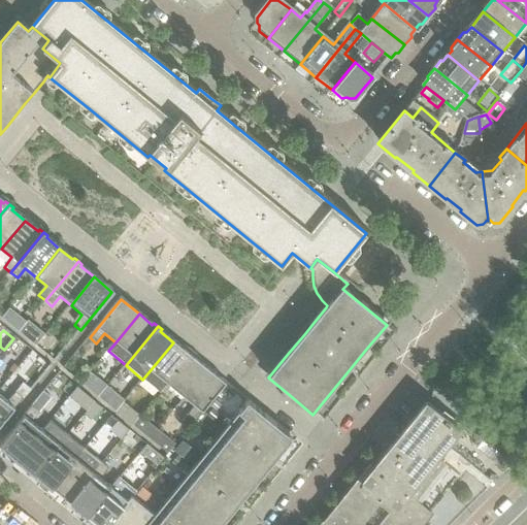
[(160,394),(192,354),(188,351),(187,353),(173,342),(142,380),(160,394)]
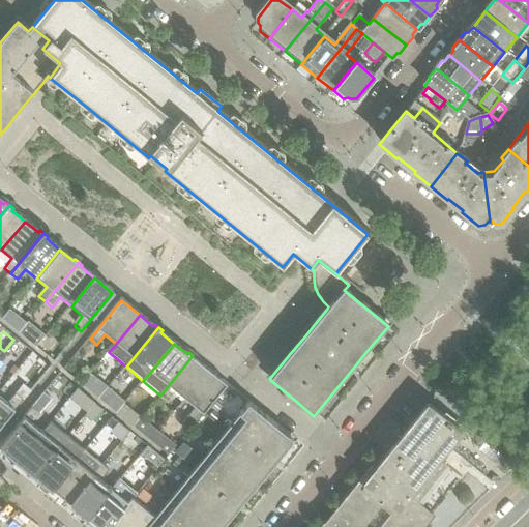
[(54,361),(61,352),(54,346),(47,354),(54,361)]
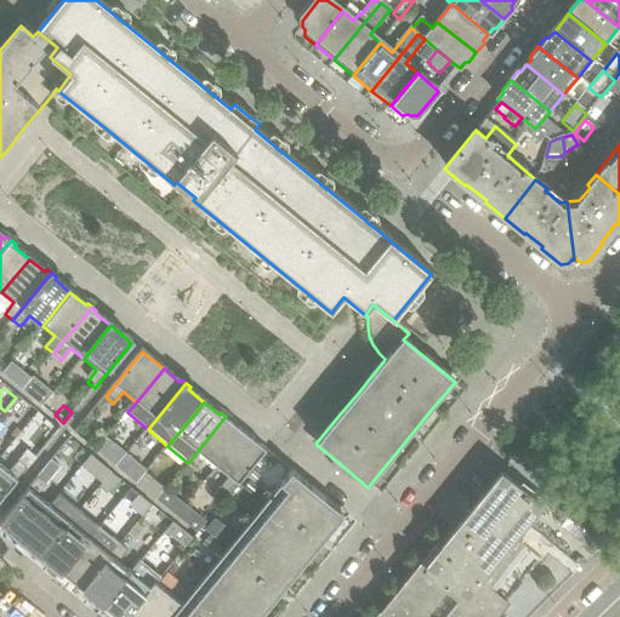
[(217,469),(244,435),(229,422),(231,421),(226,416),(188,463),(195,468),(204,458),(217,469)]
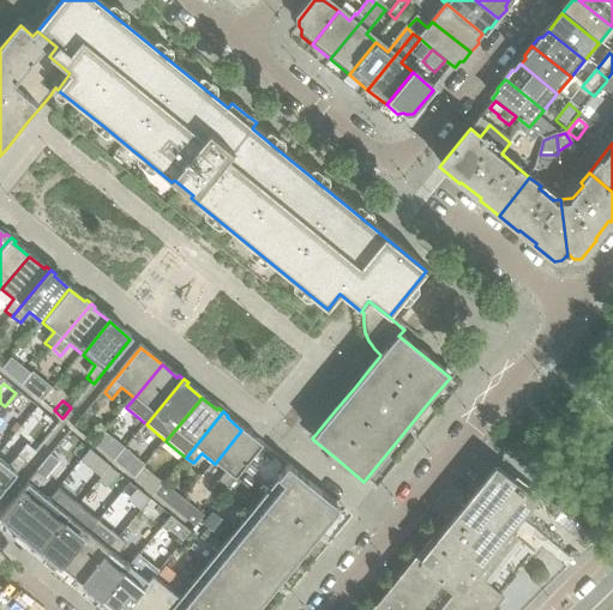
[(220,500),(263,447),(241,430),(215,464),(228,475),(218,485),(217,484),(210,493),(220,500)]
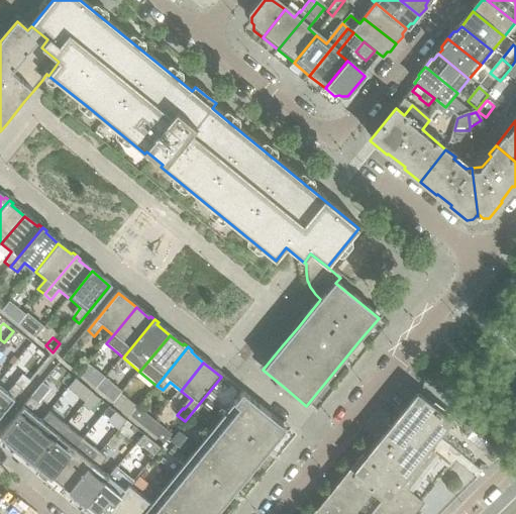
[(89,384),(97,376),(88,368),(81,377),(89,384)]
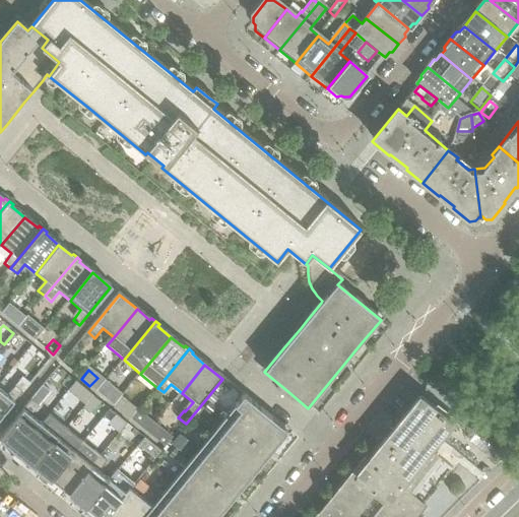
[(74,384),(68,393),(76,399),(82,391),(74,384)]
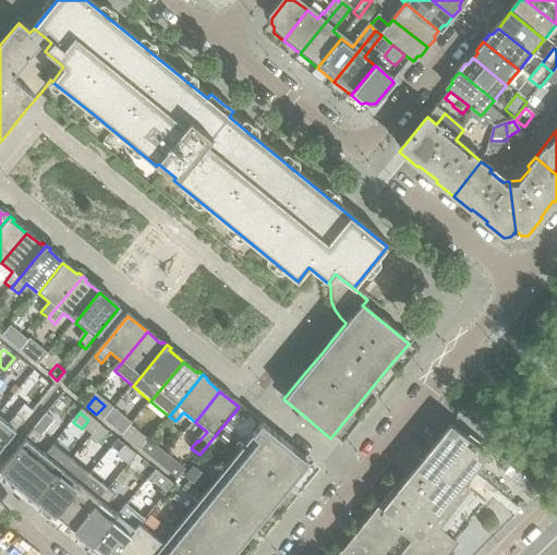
[(125,422),(112,412),(105,422),(118,432),(125,422)]
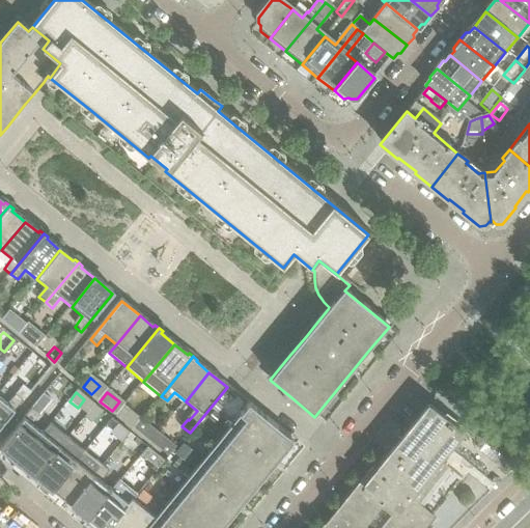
[(0,431),(23,403),(16,397),(8,407),(0,400),(0,431)]
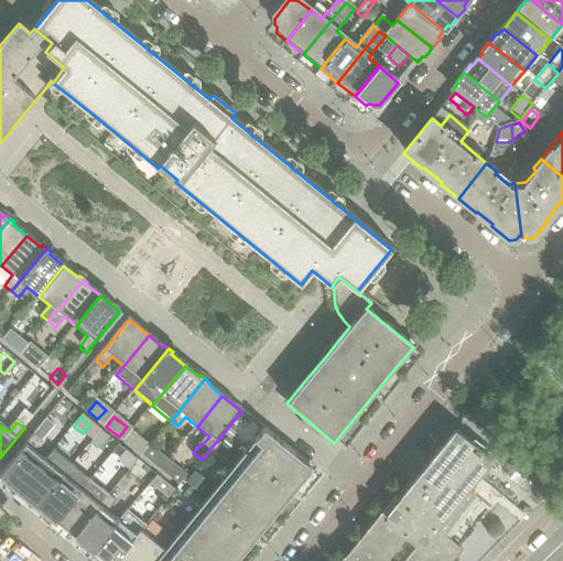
[(230,443),(240,432),(234,427),(224,439),(230,443)]
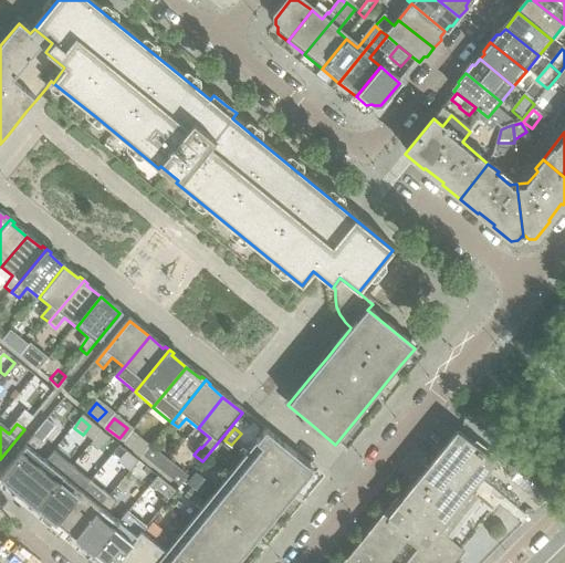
[(44,464),(32,454),(48,435),(41,429),(0,479),(19,494),(44,464)]
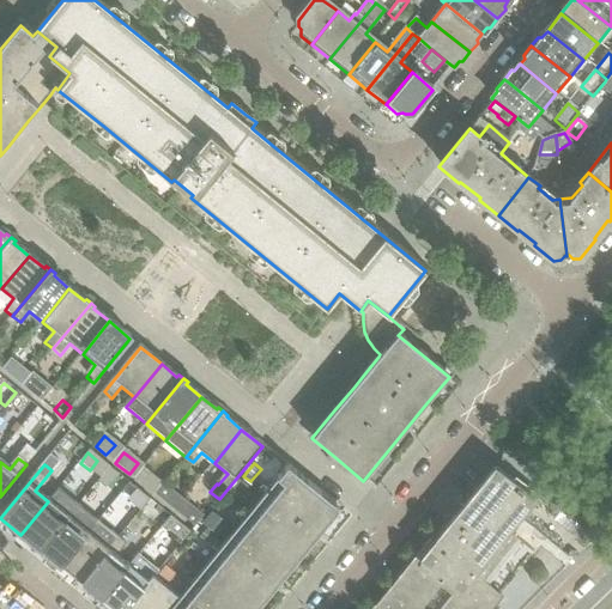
[(259,608),(297,562),(339,510),(288,467),(180,598),(155,577),(131,608),(259,608)]
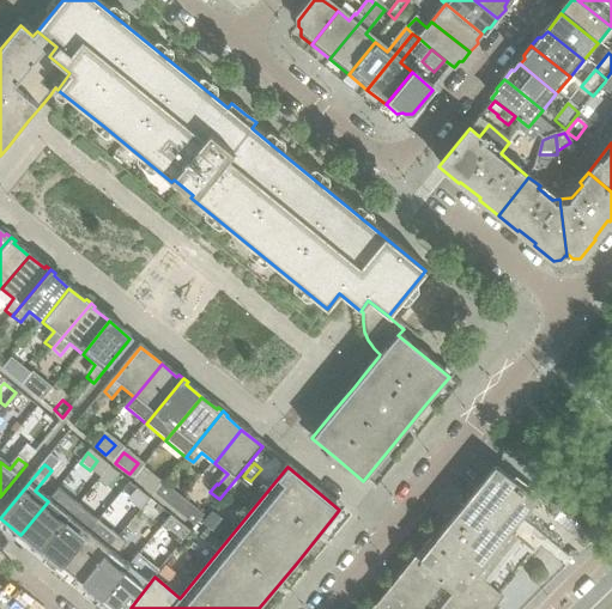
[(163,485),(143,468),(134,479),(153,495),(163,485)]
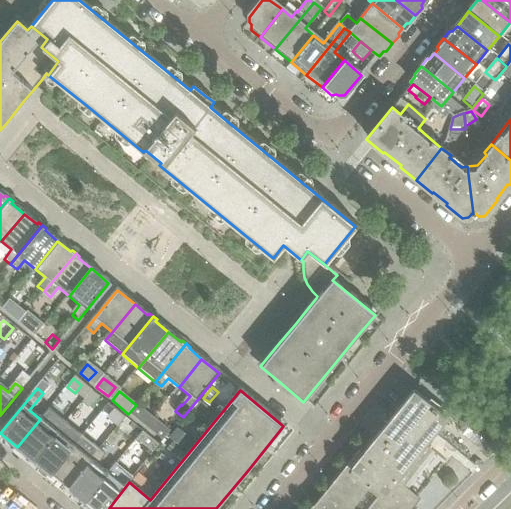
[(88,410),(97,399),(90,393),(81,404),(88,410)]
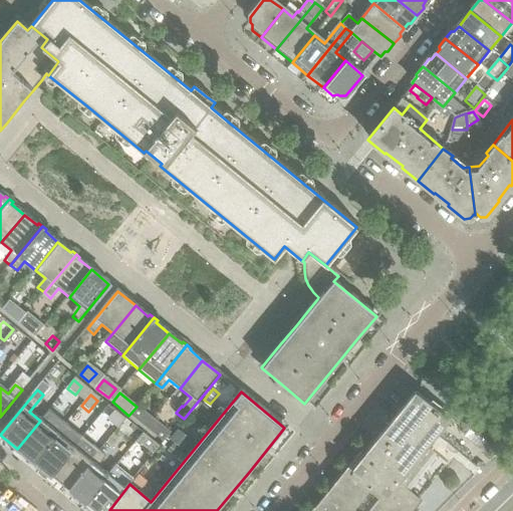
[(404,489),(432,455),(425,449),(448,421),(416,395),(364,457),(359,454),(359,455),(313,510),(412,510),(419,502),(404,489)]
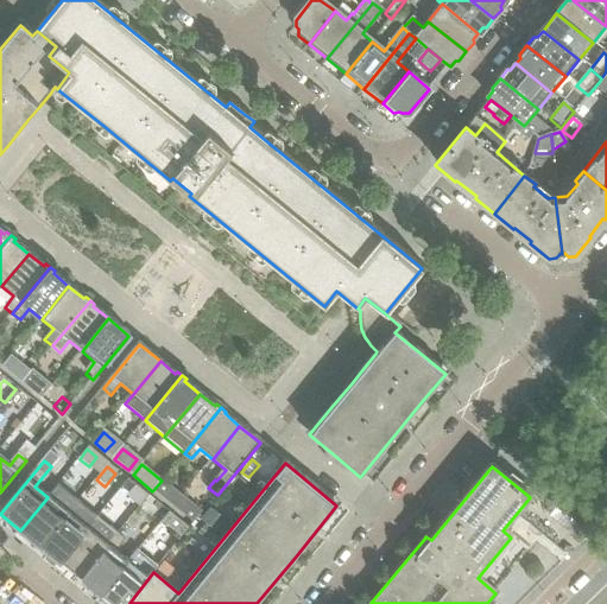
[(39,550),(77,502),(69,496),(61,507),(48,497),(20,531),(36,542),(35,545),(39,550)]
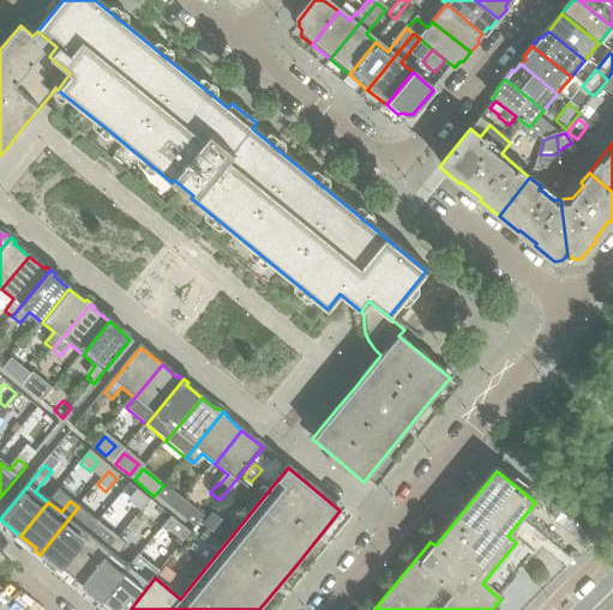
[(61,568),(89,535),(77,525),(85,514),(78,507),(40,555),(44,559),(46,556),(61,568)]
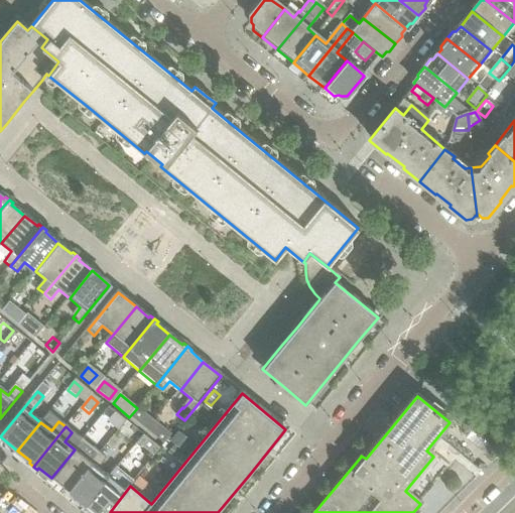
[(159,451),(143,436),(137,443),(153,458),(159,451)]
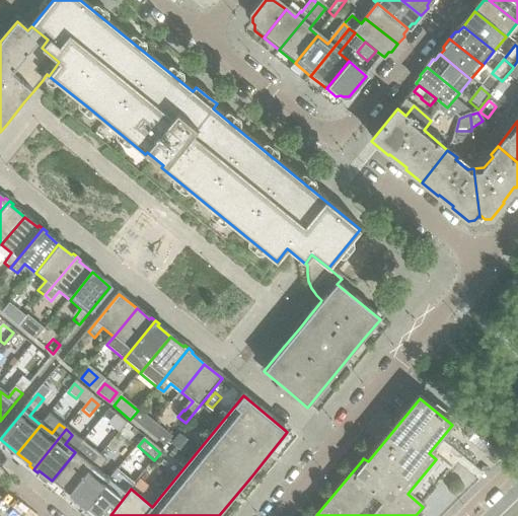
[(181,455),(189,446),(181,441),(175,449),(181,455)]
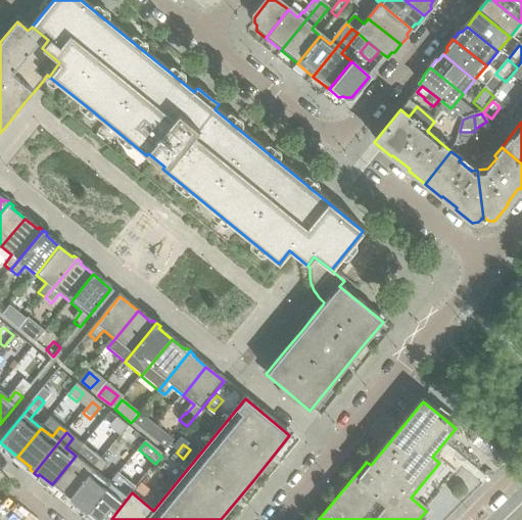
[(177,466),(183,459),(177,453),(171,461),(177,466)]
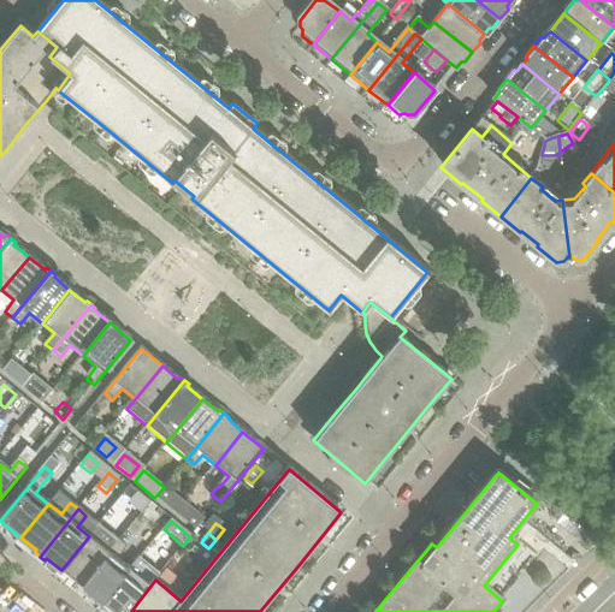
[(80,589),(118,542),(111,535),(101,547),(89,536),(61,570),(77,583),(75,586),(80,589)]
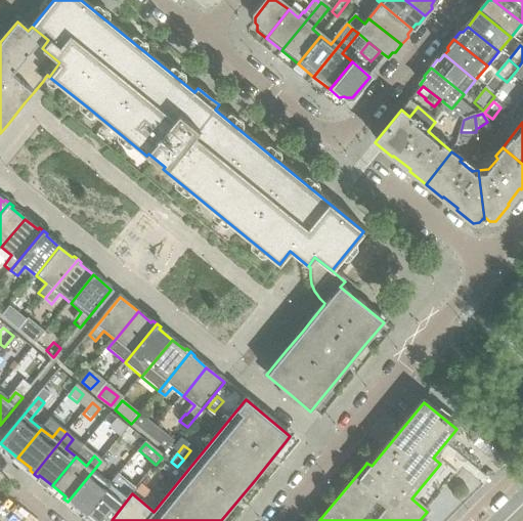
[(86,514),(111,485),(99,476),(107,467),(100,462),(68,502),(72,505),(74,503),(86,514)]
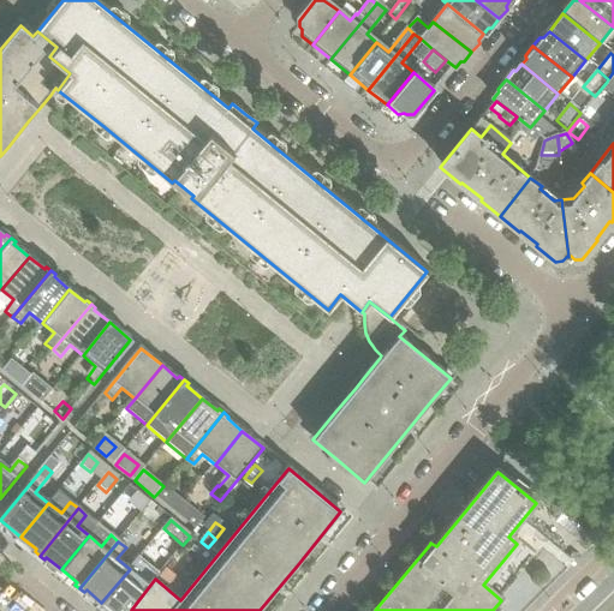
[(131,610),(155,579),(159,575),(138,558),(130,569),(101,603),(111,610),(131,610)]
